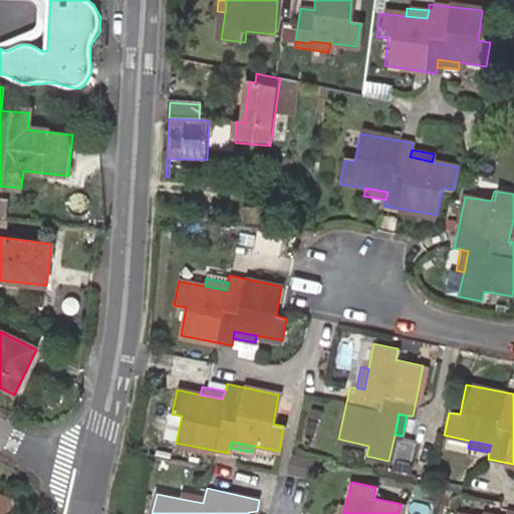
[(203,503),(205,495),(184,492),(182,499),(203,503)]
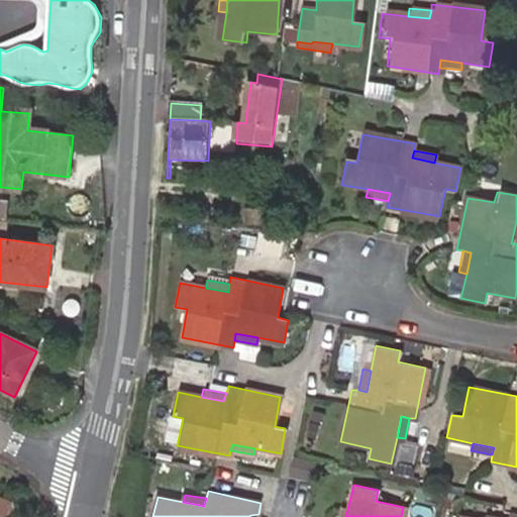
[(12,516),(17,504),(3,498),(0,507),(0,516),(12,516)]
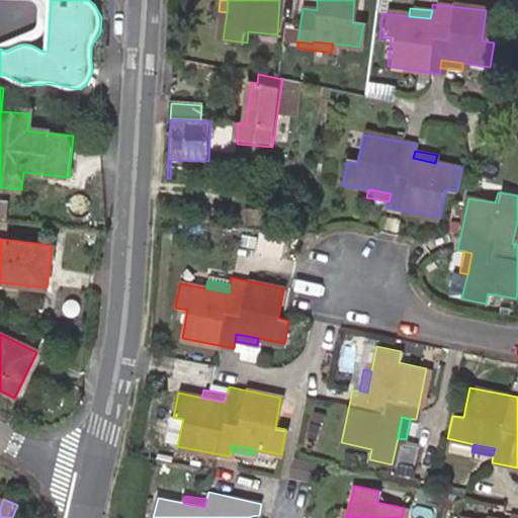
[(346,517),(348,511),(340,509),(338,517),(346,517)]
